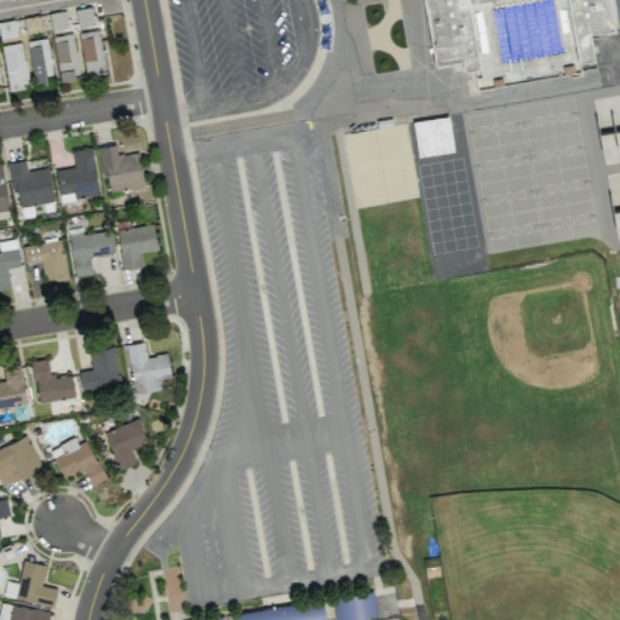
[(466,0),(423,0),(434,63),(460,58),(463,69),(478,67),(468,1),(466,0)]
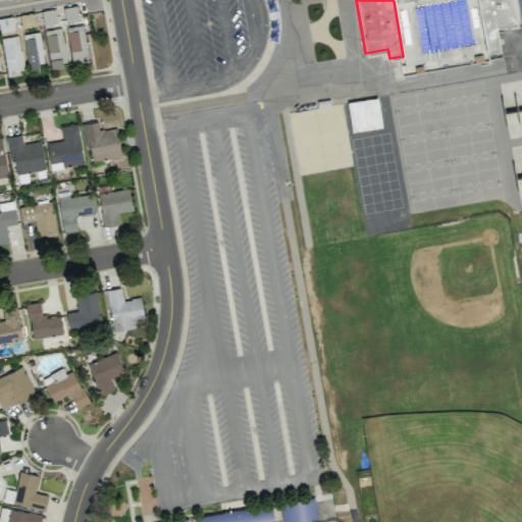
[(477,0),(486,52),(500,49),(496,28),(517,23),(513,0),(477,0)]
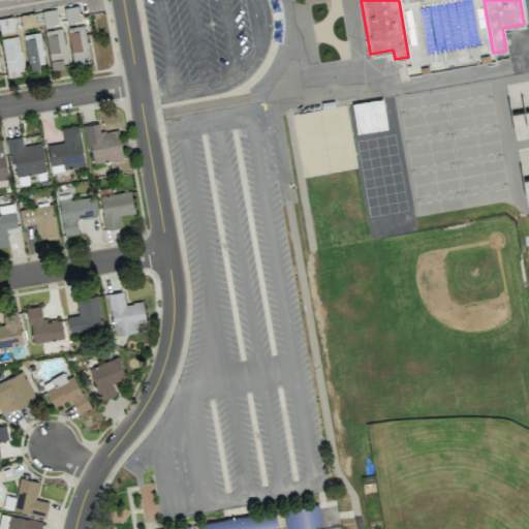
[(65,22),(80,20),(78,5),(63,7),(65,22)]
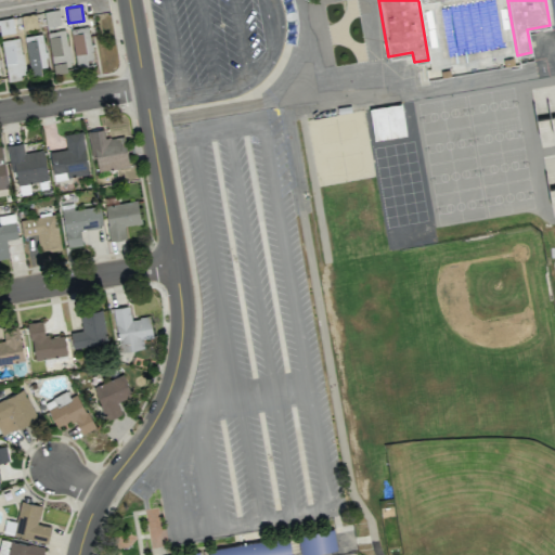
[(94,64),(87,26),(69,29),(77,67),(94,64)]
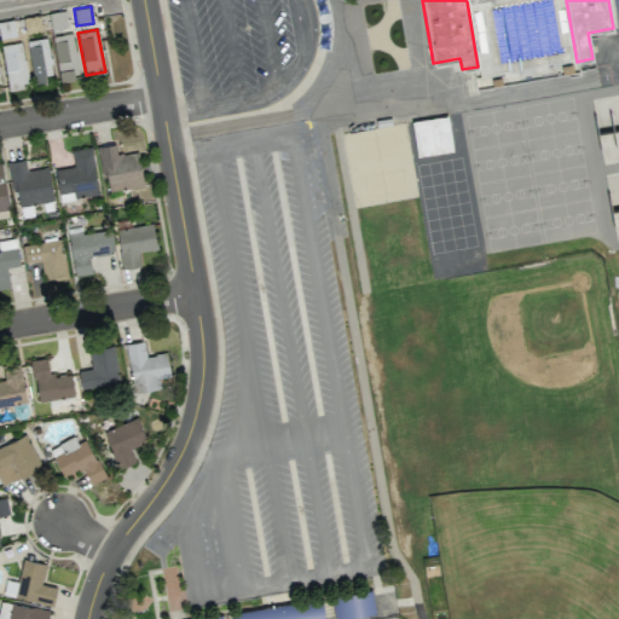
[(59,82),(79,79),(73,33),(53,36),(59,82)]
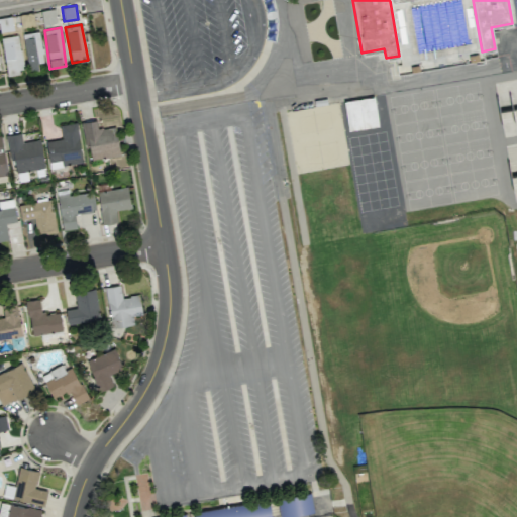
[(26,70),(42,69),(39,31),(23,33),(26,70)]
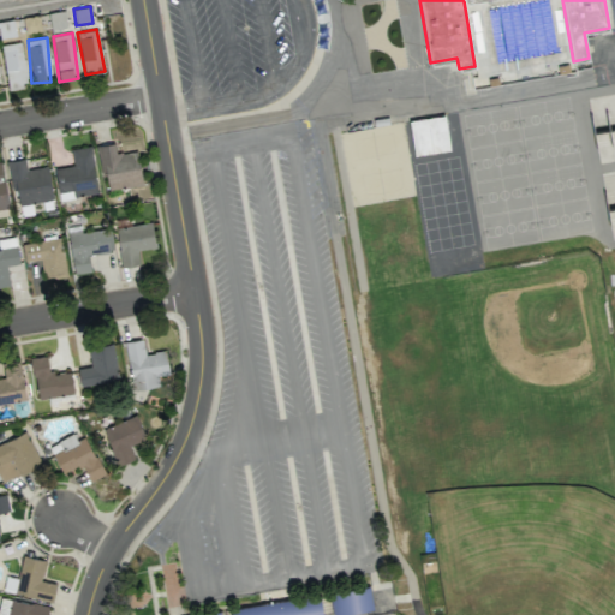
[(27,85),(22,42),(3,45),(7,88),(27,85)]
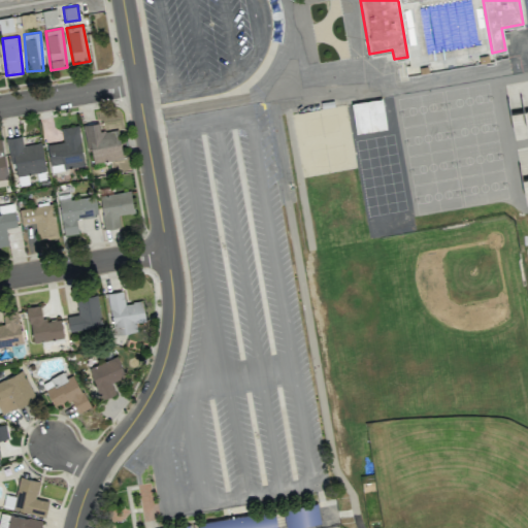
[(351,102),(381,98),(386,128),(355,133),(351,102)]
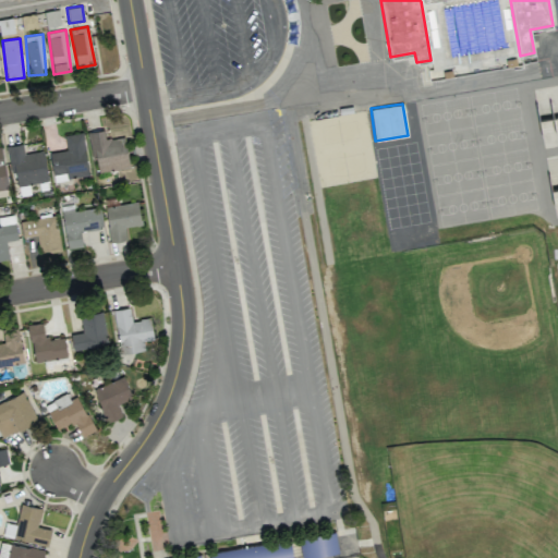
[(87,176),(83,132),(64,134),(67,149),(50,152),(53,180),(87,176)]
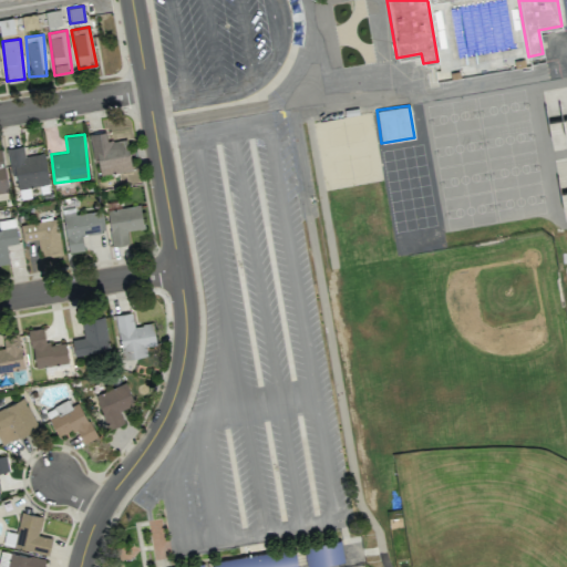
[(24,156),(22,145),(7,148),(11,175),(16,174),(18,188),(49,183),(43,153),(24,156)]
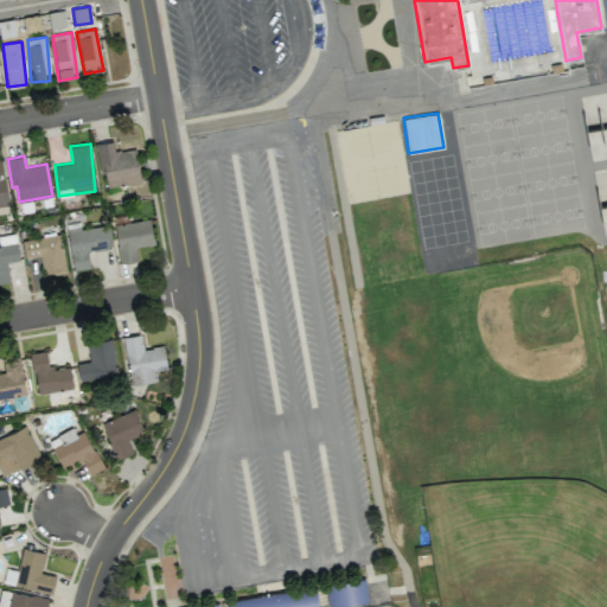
[(154,244),(148,218),(113,225),(121,263),(138,260),(135,248),(154,244)]
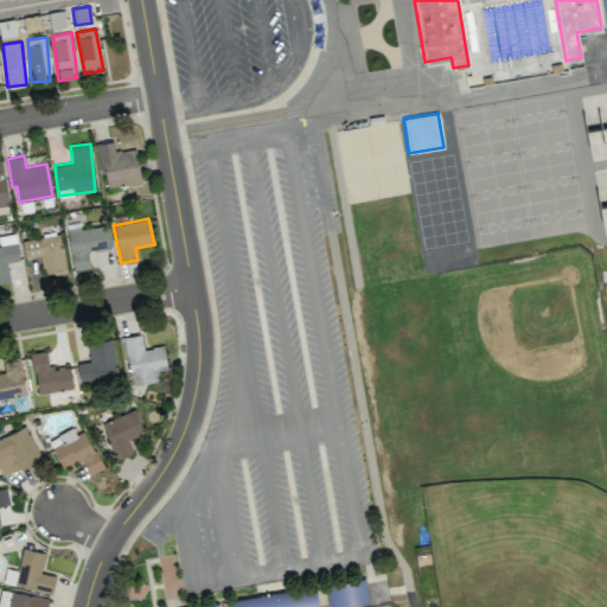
[(81,229),(80,223),(65,225),(72,270),(90,267),(87,251),(112,247),(108,225),(81,229)]
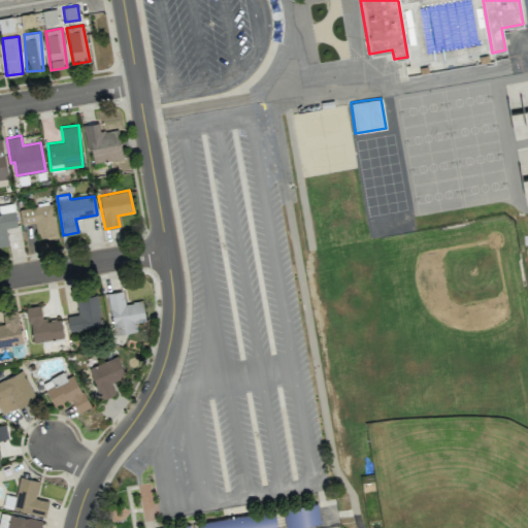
[(0,245),(8,244),(5,228),(17,226),(12,203),(0,204),(0,245)]
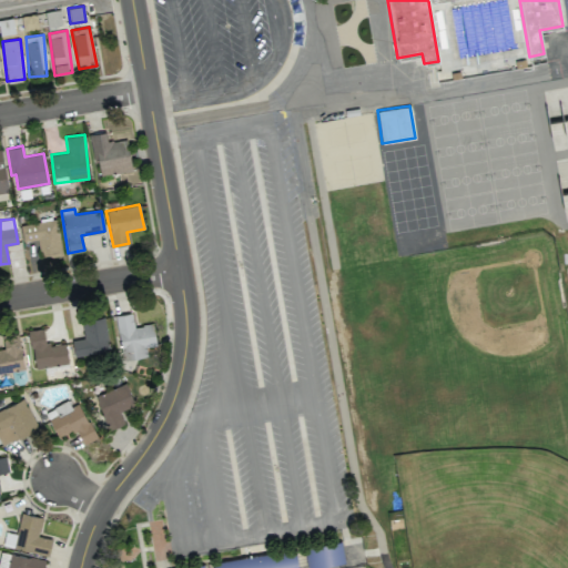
[(21,224),(23,242),(38,240),(40,257),(61,255),(57,220),(21,224)]
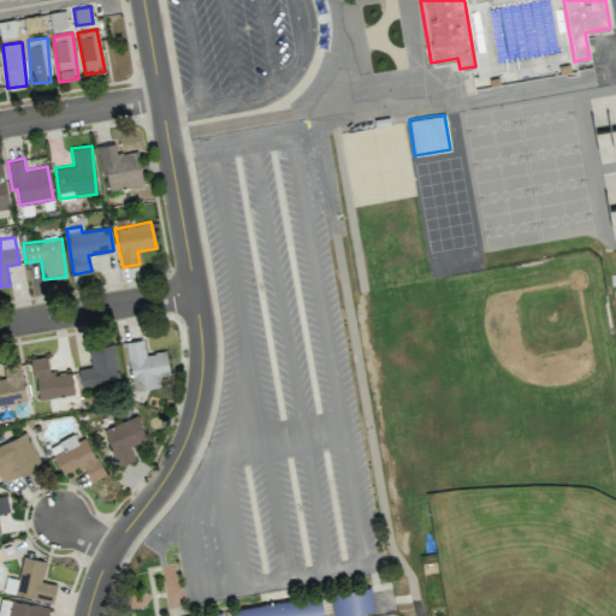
[(166,350),(144,354),(143,338),(125,341),(131,390),(159,386),(158,375),(169,374),(166,350)]
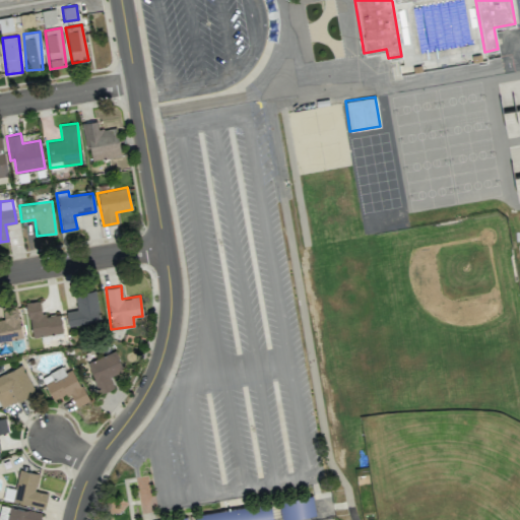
[(68,327),(101,321),(95,289),(74,294),(76,309),(65,311),(68,327)]
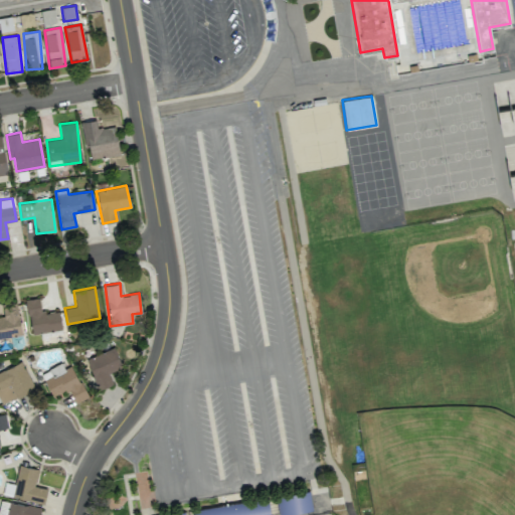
[(30,333),(61,330),(59,310),(41,312),(39,298),(27,299),(30,333)]
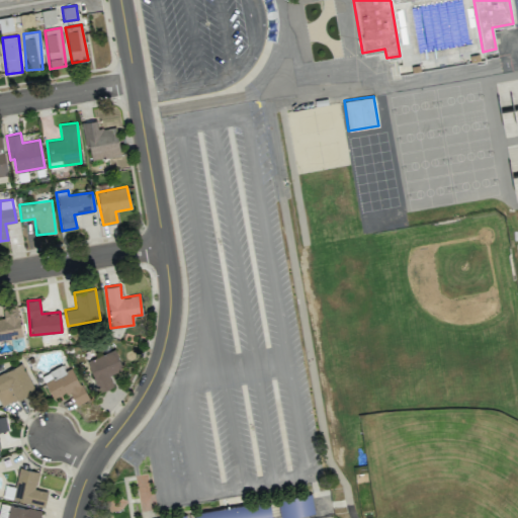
[(0,339),(21,336),(16,304),(1,306),(3,318),(0,318),(0,339)]
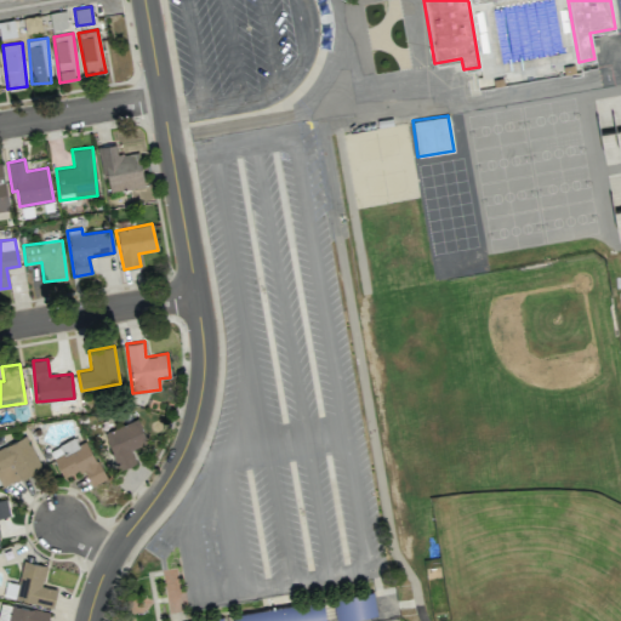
[(136,462),(130,449),(147,443),(137,419),(103,433),(119,469),(136,462)]
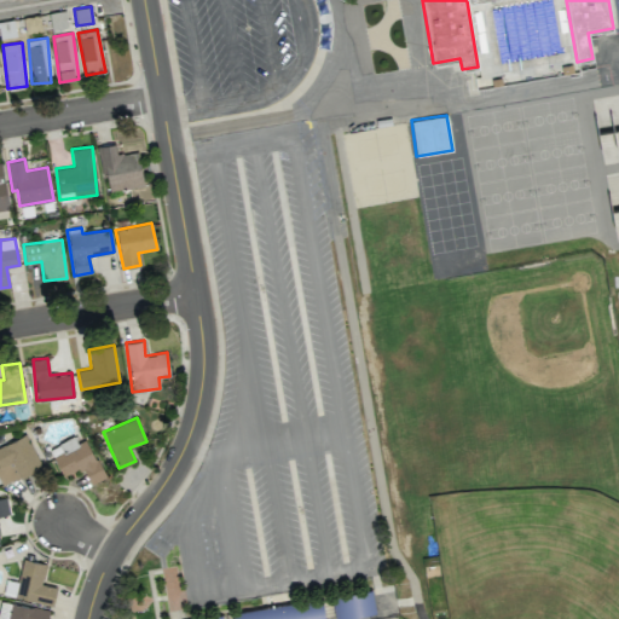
[(0,481),(3,486),(41,466),(25,434),(0,446),(0,481)]
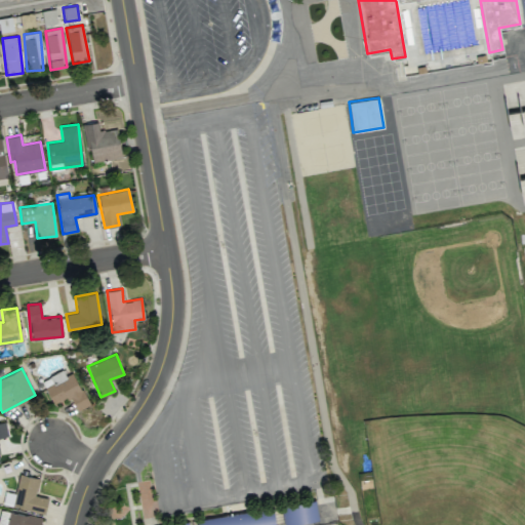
[(76,410),(88,405),(74,372),(65,375),(63,370),(42,379),(52,403),(71,396),(76,410)]
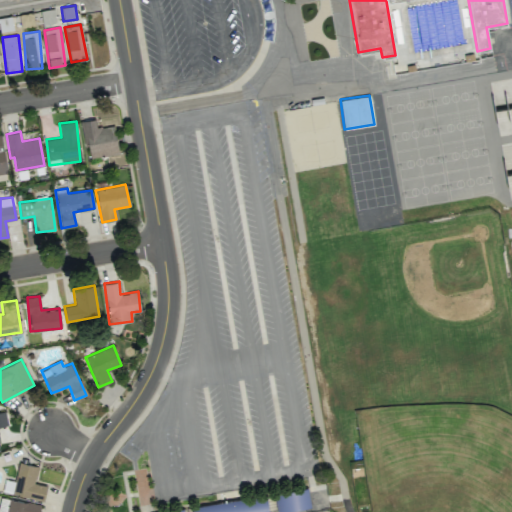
[(38,466),(19,462),(12,493),(44,500),(47,485),(34,483),(38,466)]
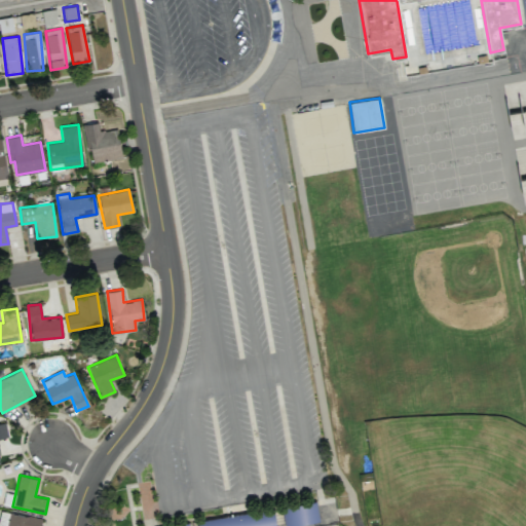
[(318,521),(316,501),(282,505),(285,525),(318,521)]
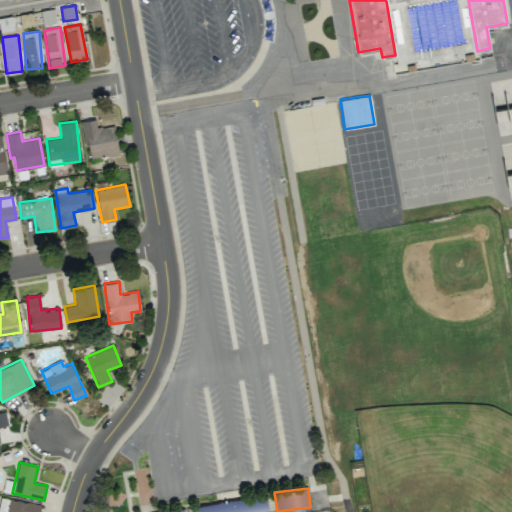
[(192,511),(268,511),(266,494),(191,506),(192,511)]
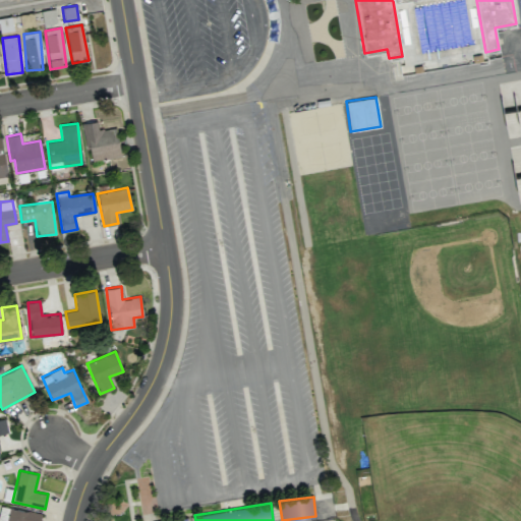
[(39,520),(41,513),(2,506),(0,516),(0,520),(39,520)]
